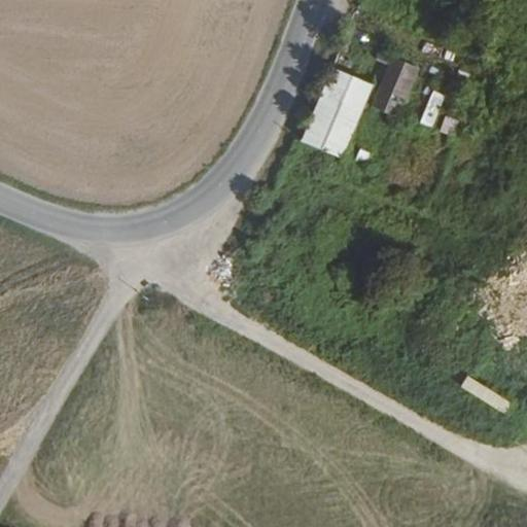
[(428,39),(424,53),(455,62),(459,49),(428,39)]
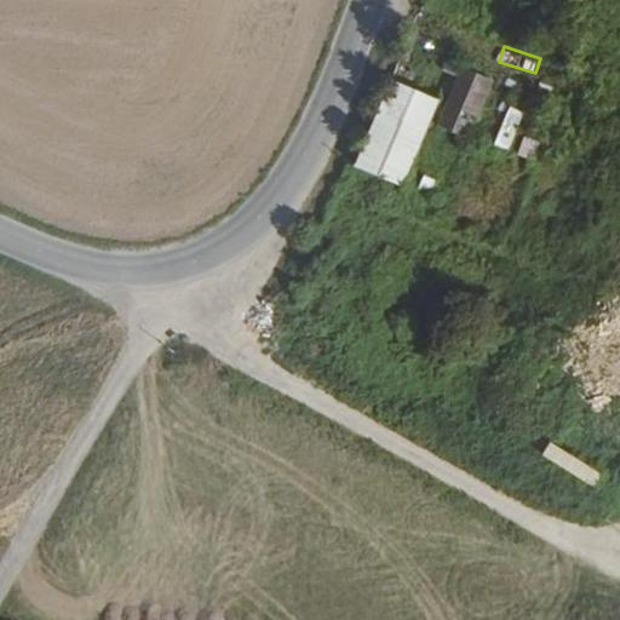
[(484,112),(475,108),(481,91),(445,75),(440,89),(459,97),(442,139),(470,150),(484,112)]
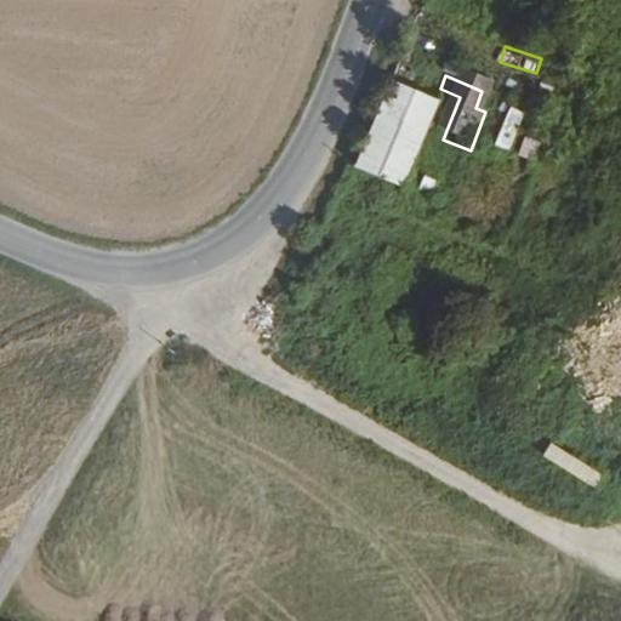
[(354,165),(404,186),(442,97),(393,77),(354,165)]
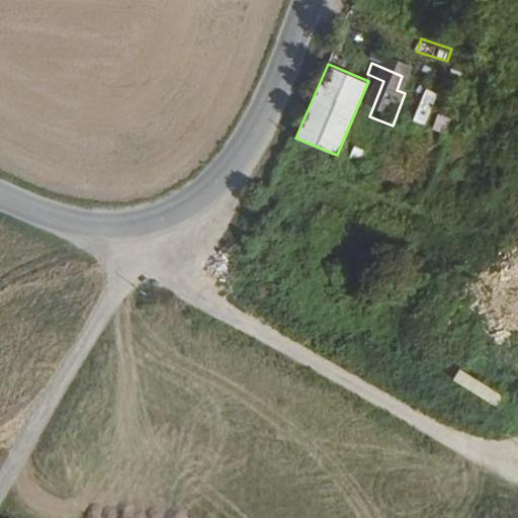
[(423,87),(413,122),(426,126),(436,90),(423,87)]
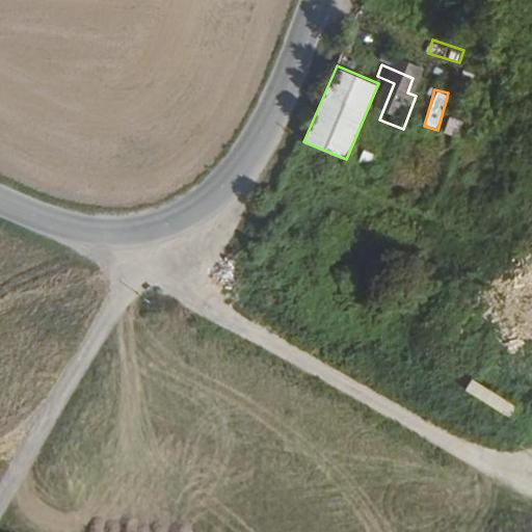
[(457,137),(463,121),(445,114),(439,131),(457,137)]
